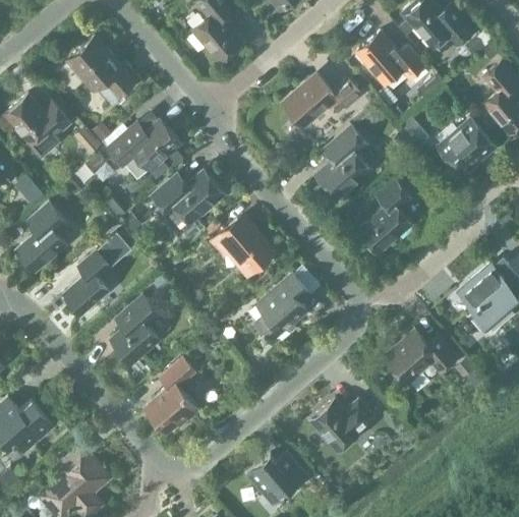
[(192,34),(186,39),(198,53),(205,47),(218,63),(241,43),(222,20),(234,10),(225,0),(195,0),(192,3),(206,18),(190,31),(192,34)]
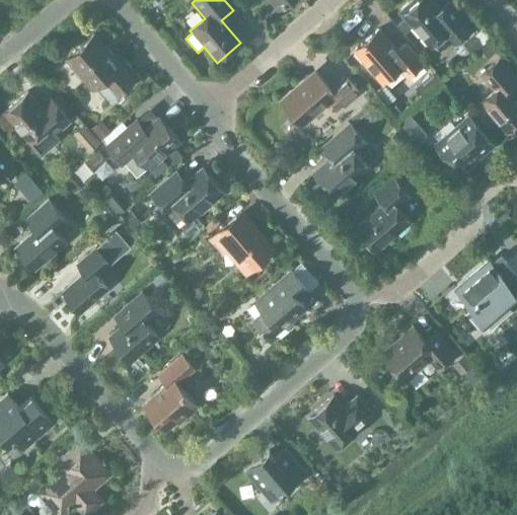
[(268,0),(278,11),(289,0),(268,0)]
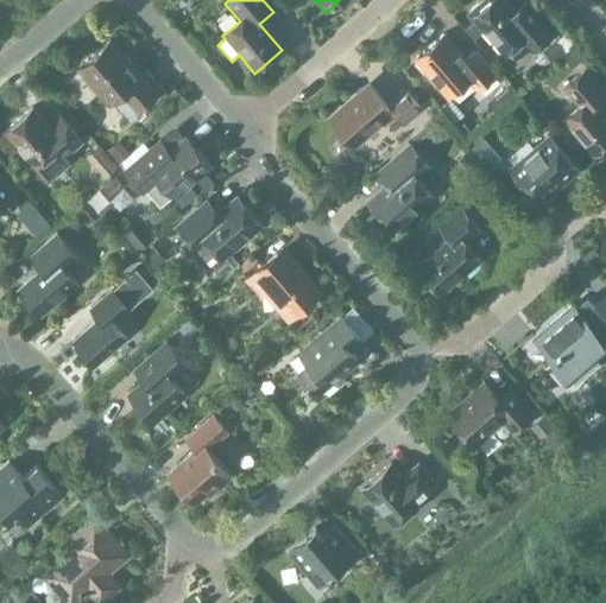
[(481,35),(502,57),(519,43),(530,55),(553,36),(534,14),(521,25),(498,0),(492,0),(491,1),(490,0),(485,0),(468,14),(468,19),(472,24),(481,35)]
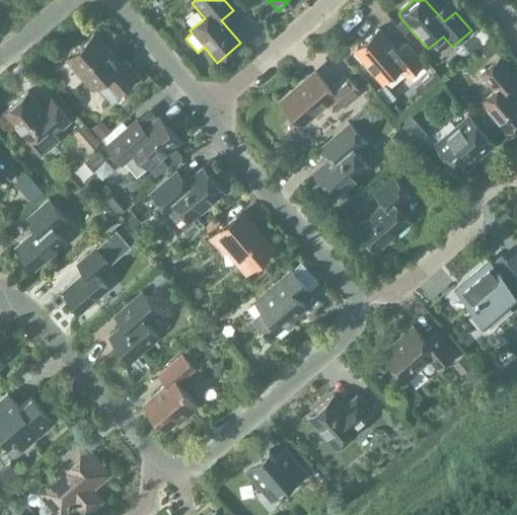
[(397,24),(394,27),(402,37),(405,33),(411,29),(402,20),(397,24)]
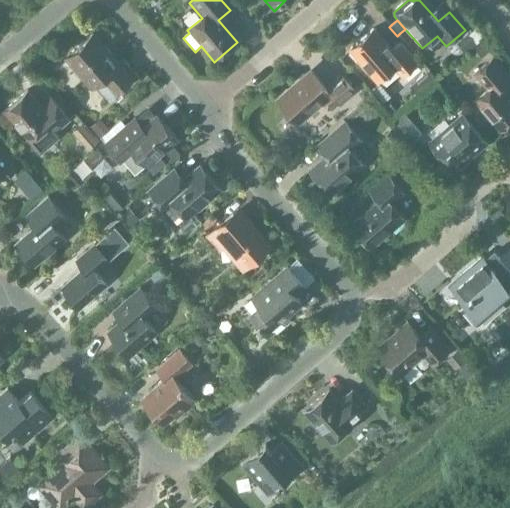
[(371,32),(348,52),(376,83),(392,70),(400,79),(416,65),(399,46),(390,54),(371,32)]
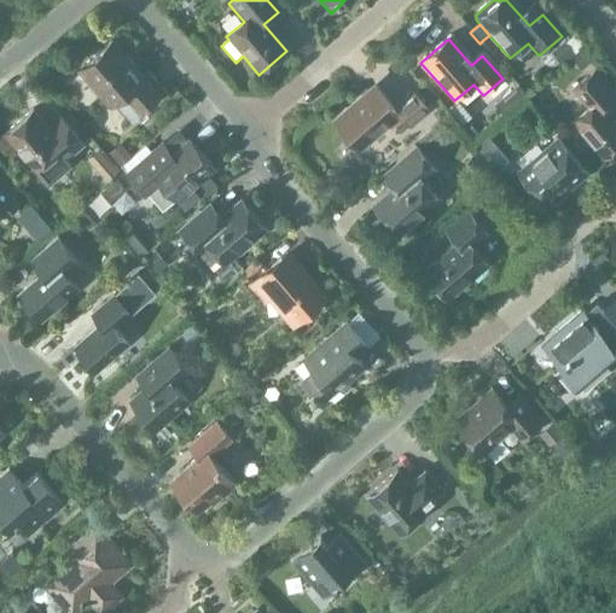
[(564,44),(553,53),(564,65),(575,57),(564,44)]
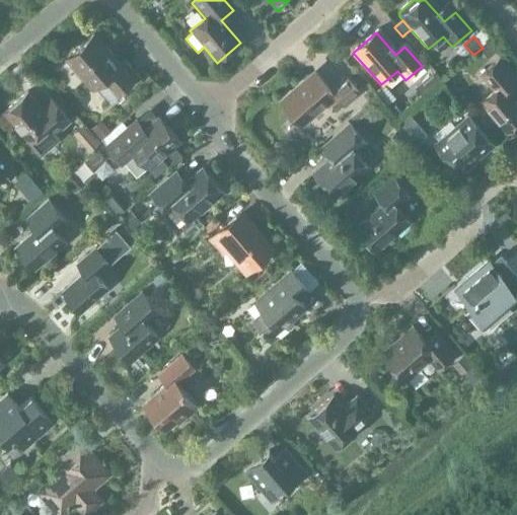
[(66,60),(92,91),(103,81),(117,96),(137,79),(123,63),(118,67),(91,38),(66,60)]
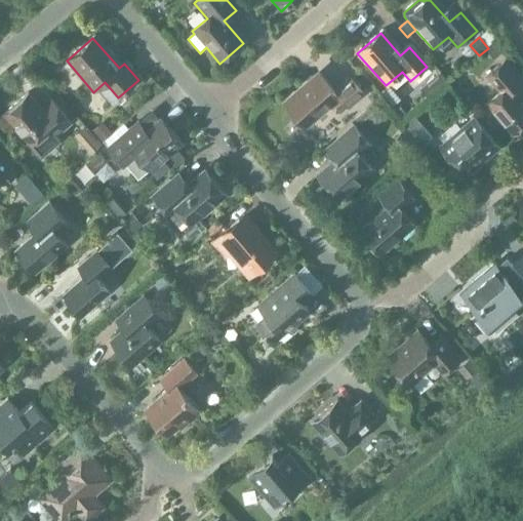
[(492,45),(484,52),(492,62),(500,54),(492,45)]
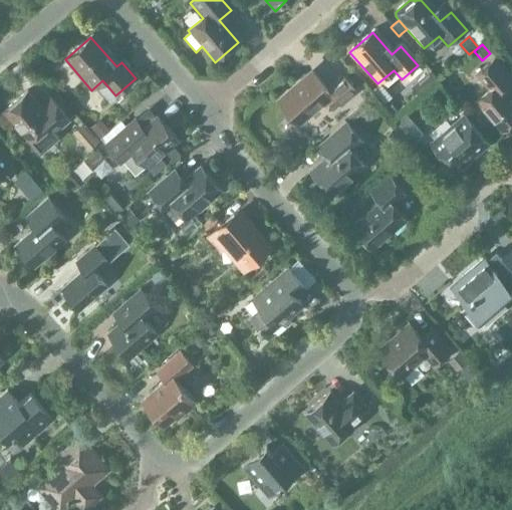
[(511,123),(511,100),(502,89),(511,81),(493,60),(475,76),(488,91),(475,103),(501,134),(511,123)]
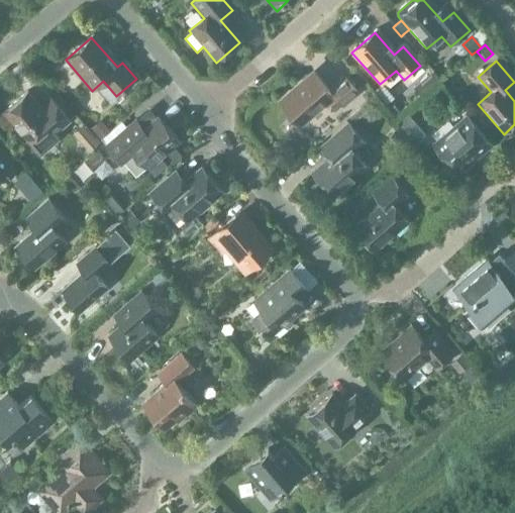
[(431,74),(412,90),(420,100),(439,83),(431,74)]
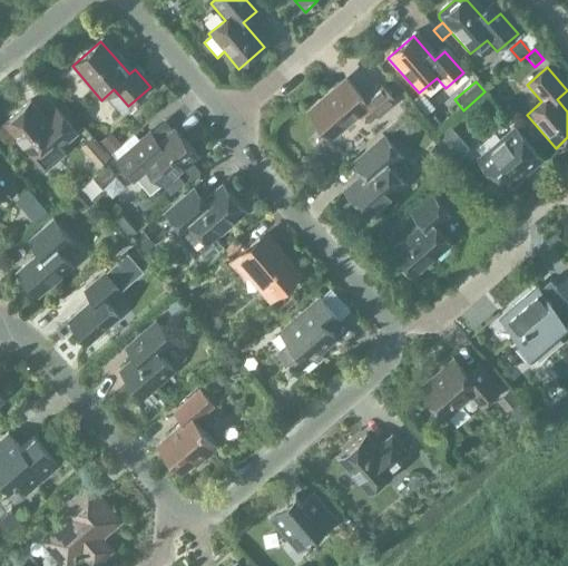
[(345,83),(307,115),(329,139),(355,117),(358,120),(369,110),(362,103),(345,83)]
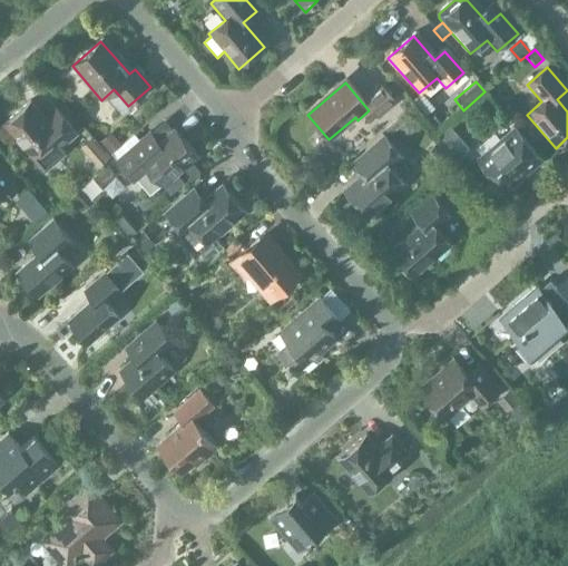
[(379,88),(362,103),(369,110),(376,119),(393,105),(379,88)]
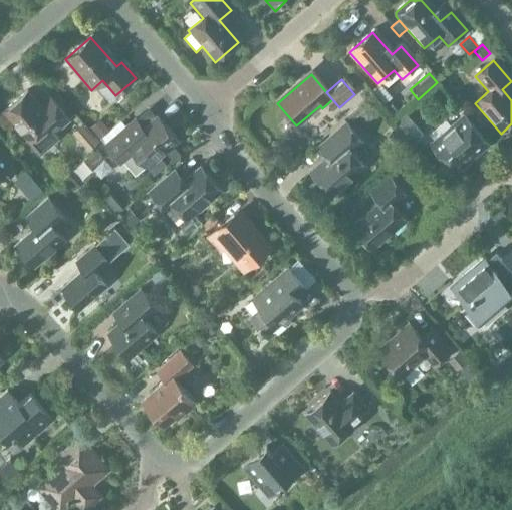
[(363,102),(369,96),(364,91),(361,94),(361,98),(363,102)]
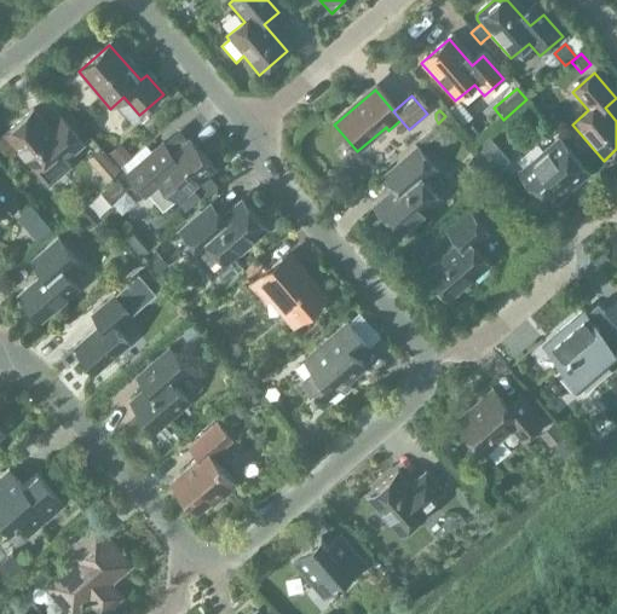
[(47,132),(32,113),(4,137),(46,185),(65,168),(63,164),(82,148),(59,121),(47,132)]
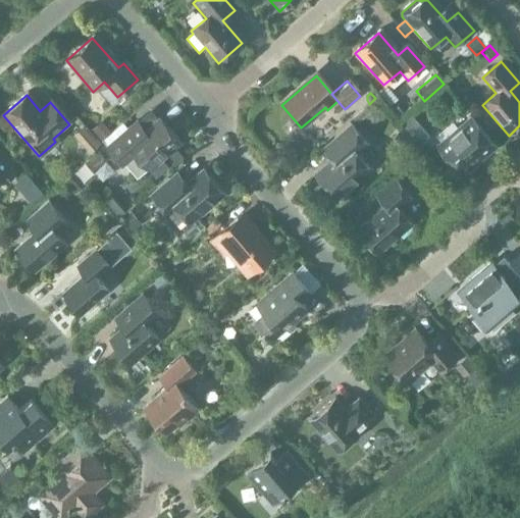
[(409,118),(400,125),(408,135),(417,127),(409,118)]
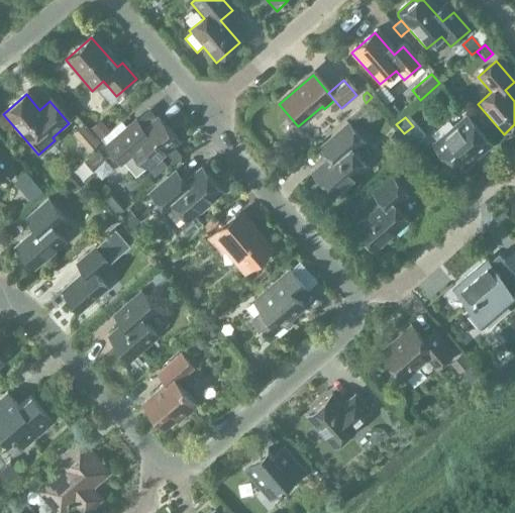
[(432,146),(456,176),(490,146),(465,118),(432,146)]
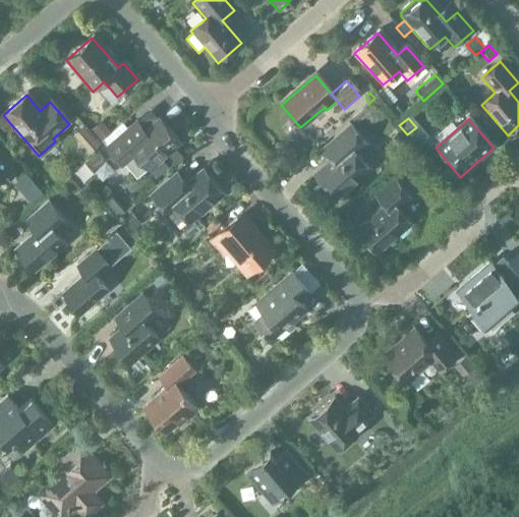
[(127,131),(106,150),(121,167),(122,165),(135,180),(148,171),(155,179),(167,168),(160,160),(165,156),(172,164),(169,166),(171,169),(182,160),(172,149),(178,144),(158,121),(135,140),(127,131)]
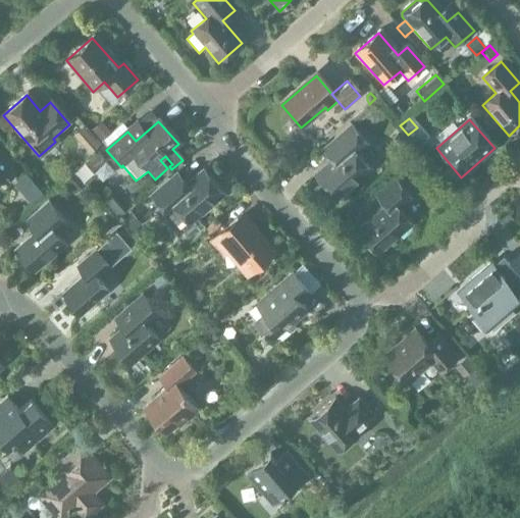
[(101,122),(92,132),(101,142),(111,134),(101,122)]
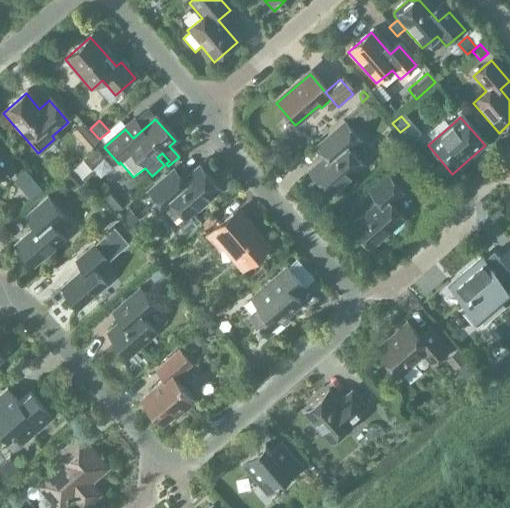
[(325,159),(308,174),(328,196),(362,167),(348,151),(359,142),(344,125),(316,148),(325,159)]
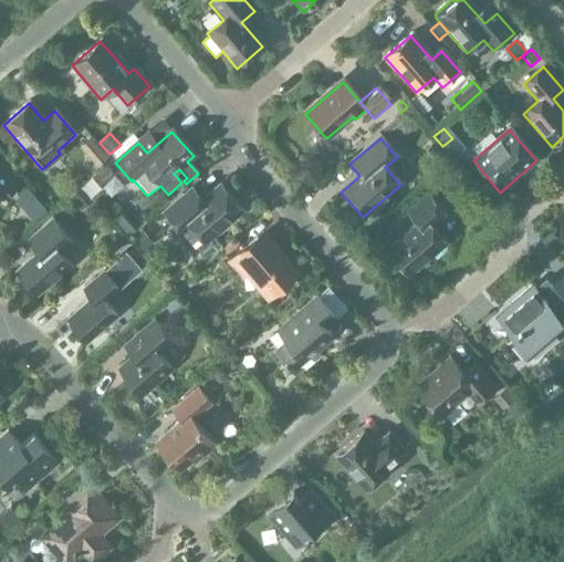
[(96,149),(85,158),(94,168),(104,158),(96,149)]
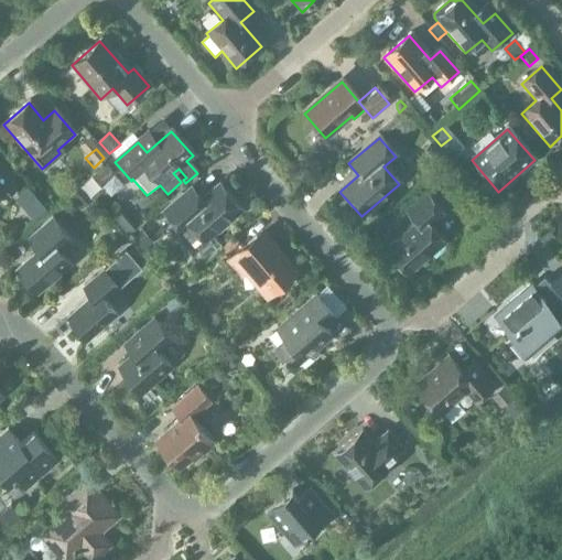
[(307,158),(307,165),(311,171),(320,171),(324,167),(325,159),(321,154),(313,154),(307,158)]
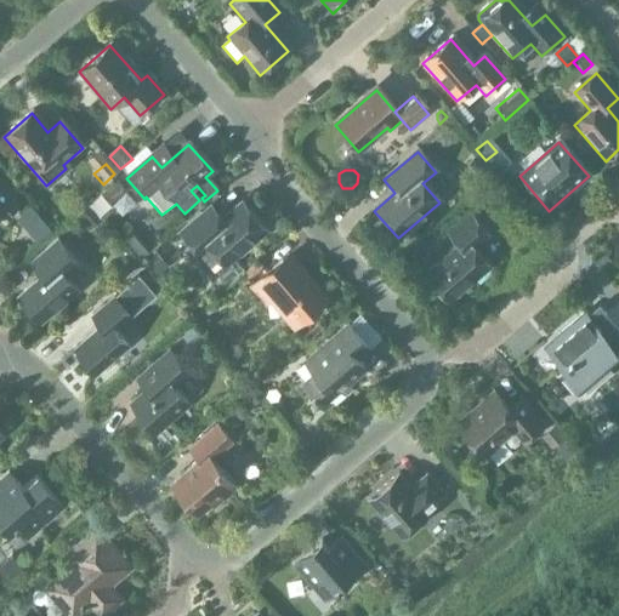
[(117,183),(106,193),(114,204),(125,194),(117,183)]
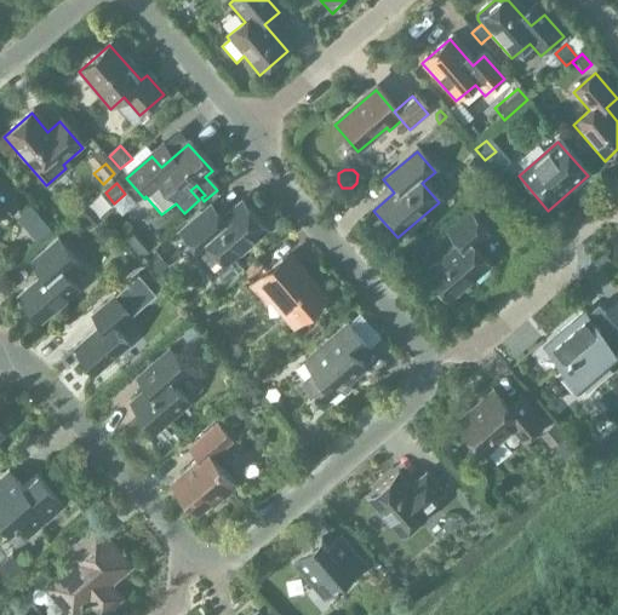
[(0,217),(3,219),(17,206),(0,185),(0,217)]
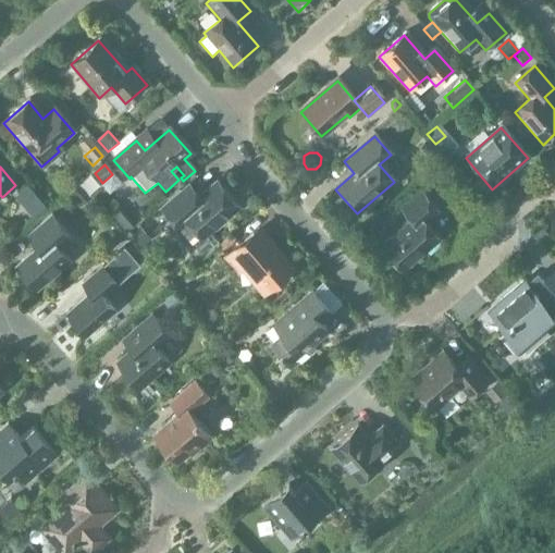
[(438,181),(428,181),(428,191),(438,191),(438,181)]
